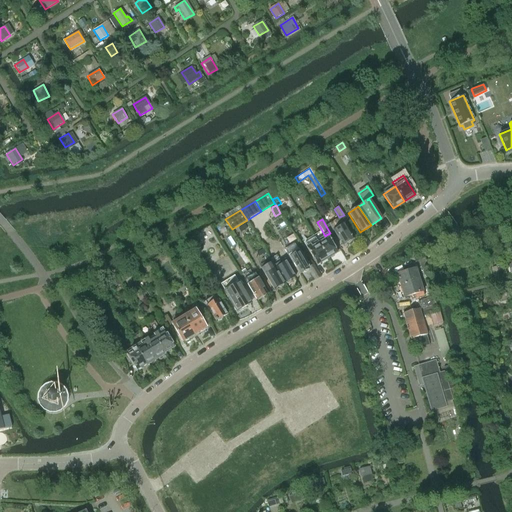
[(353,240),(343,224),(333,231),(343,247),(353,240)]
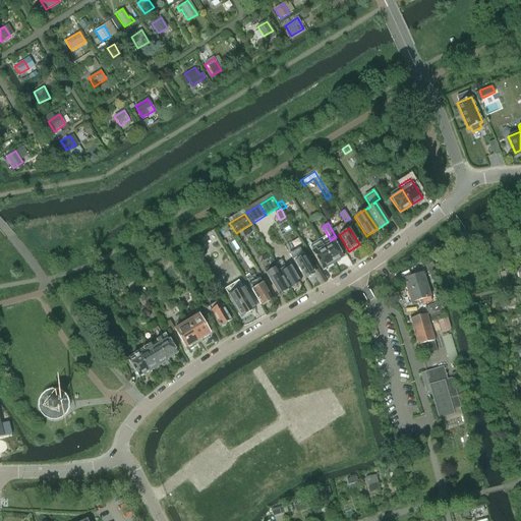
[(332,239),(331,240),(322,245),(333,264),(343,257),(332,239)]
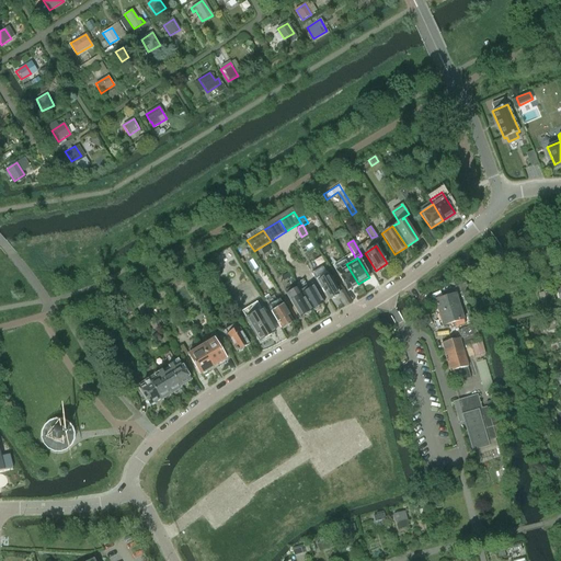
[(358,284),(346,264),(335,271),(347,290),(358,284)]
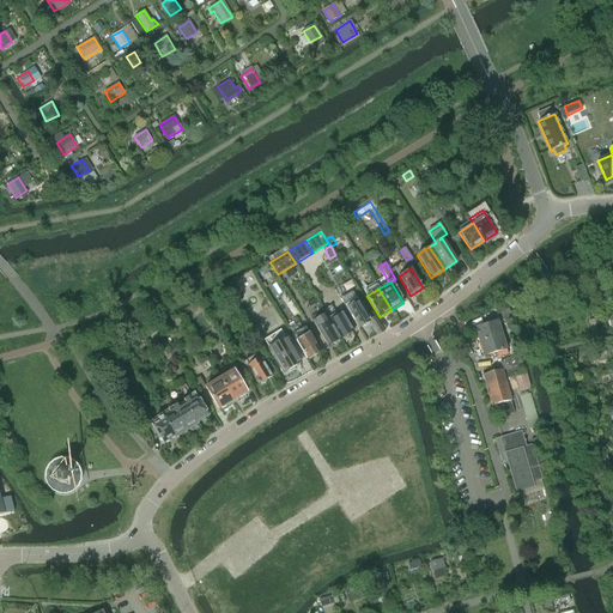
[(352,291),(340,298),(345,307),(344,307),(358,329),(363,326),(364,327),(369,323),(369,322),(370,321),(357,299),(357,298),(352,291)]
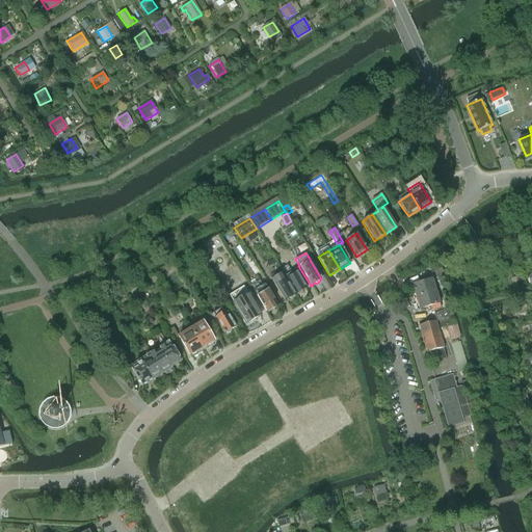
[(445,277),(441,268),(437,263),(428,267),(431,272),(434,271),(437,281),(445,277)]
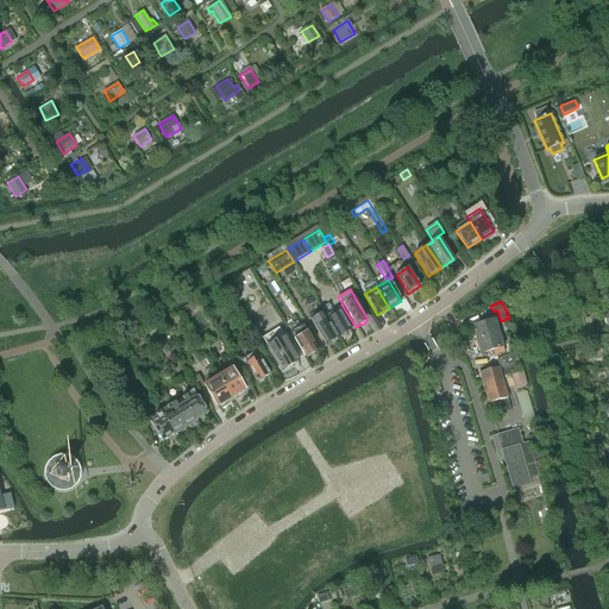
[(338,308),(333,312),(330,306),(322,311),(339,337),(341,337),(345,336),(346,332),(351,330),(338,308)]
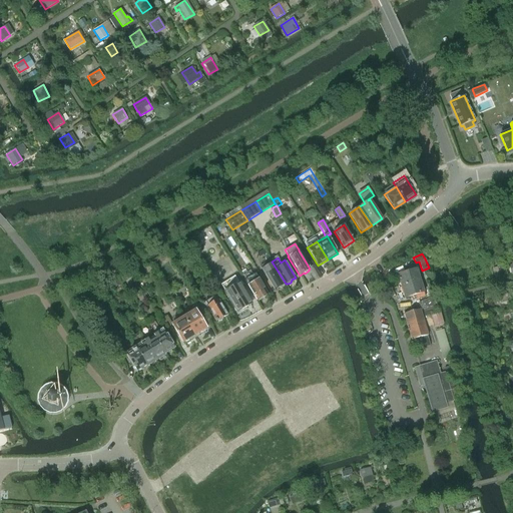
[(267,265),(269,270),(264,273),(274,291),(279,288),(281,289),(284,287),(285,285),(286,284),(272,262),(267,265)]
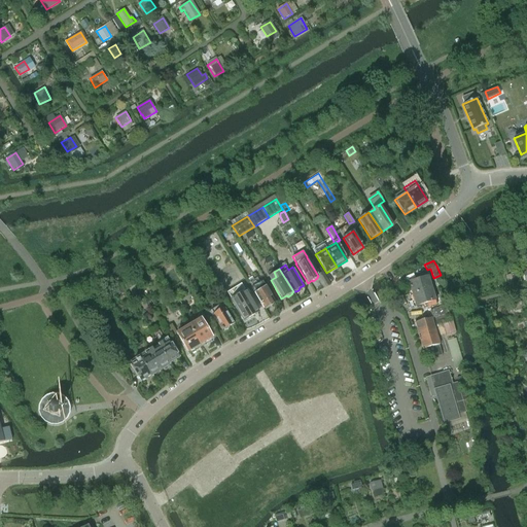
[(521,282),(518,272),(511,274),(513,284),(521,282)]
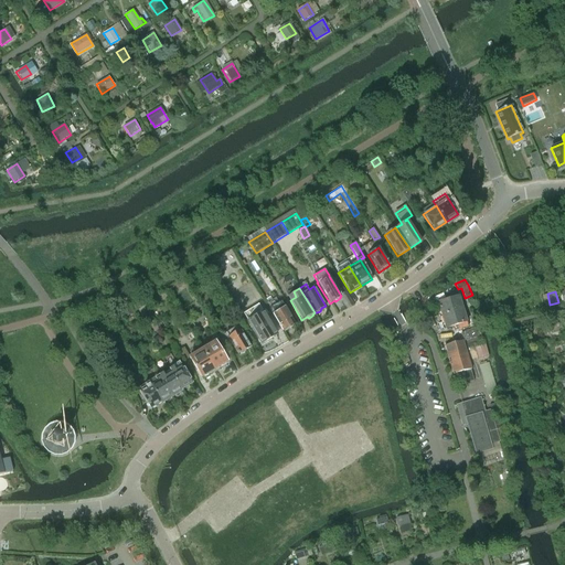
[(468,327),(458,296),(437,302),(445,328),(457,324),(458,329),(468,327)]
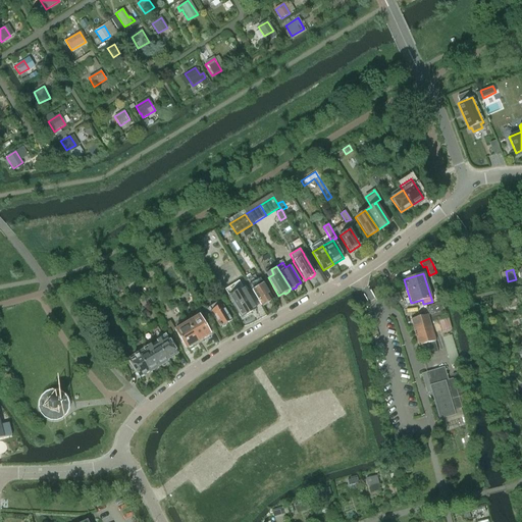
[(267,302),(272,299),(263,283),(262,283),(260,279),(249,285),(261,306),(262,305),(262,306),(268,303),(267,302)]
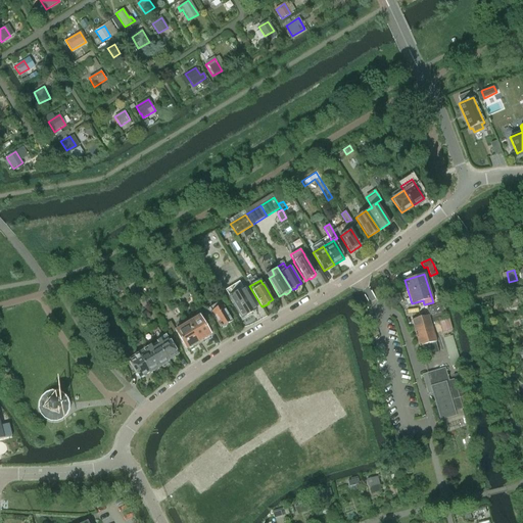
[(135,282),(133,283),(124,288),(127,293),(138,286),(135,282)]
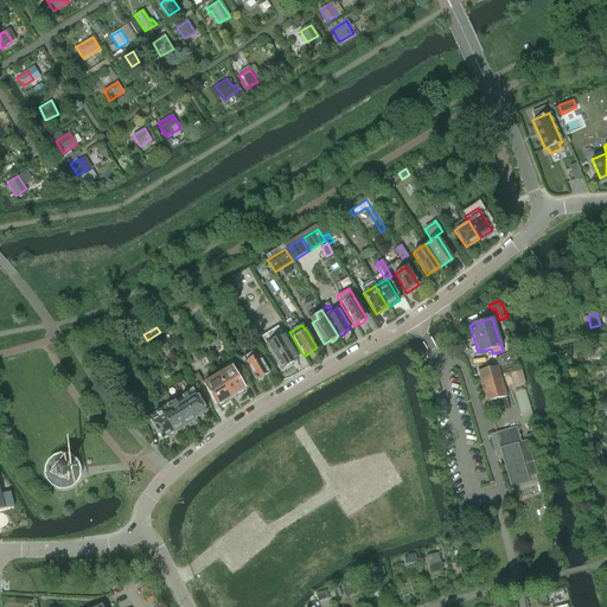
[(296,359),(278,327),(261,337),(281,369),(296,359)]
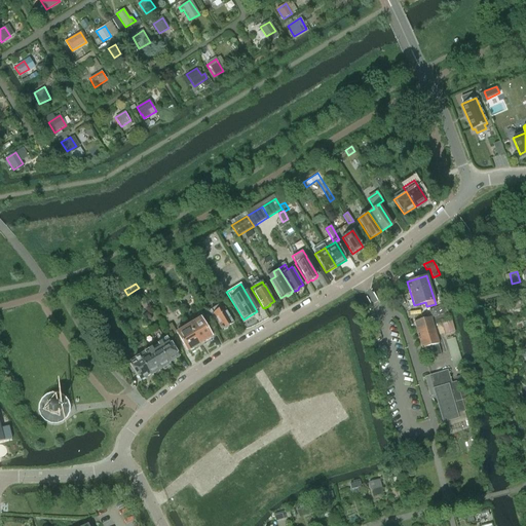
[(518,293),(510,295),(513,310),(521,308),(518,293)]
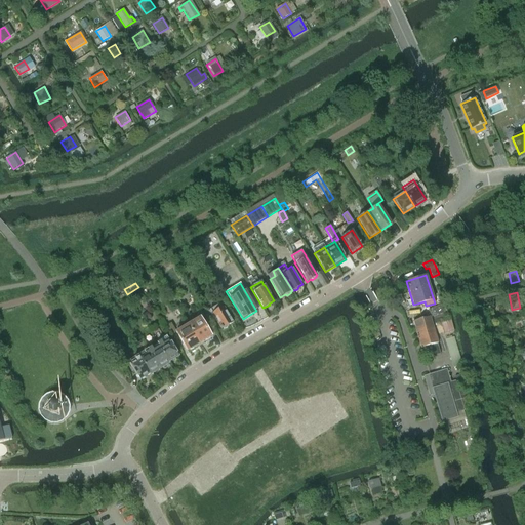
[(437,342),(432,323),(447,318),(444,304),(431,308),(433,316),(430,317),(430,316),(412,321),(420,348),(421,348),(425,358),(440,354),(437,344),(437,342)]
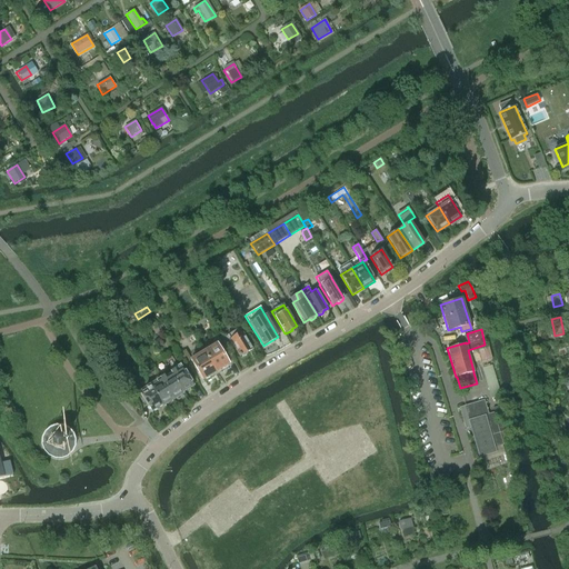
[(235,331),(227,337),(222,339),(228,350),(233,347),(239,357),(241,357),(243,357),(246,356),(246,353),(252,350),(240,331),(236,333),(235,331)]
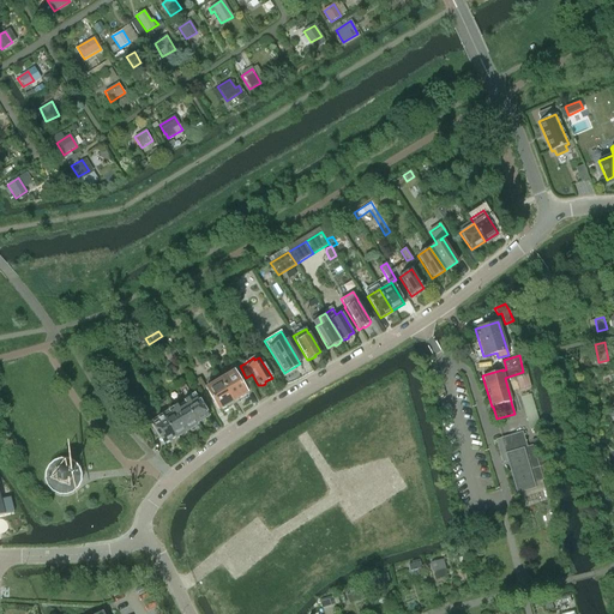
[(234,372),(220,380),(233,403),(248,395),(247,392),(251,390),(245,379),(240,383),(234,372)]
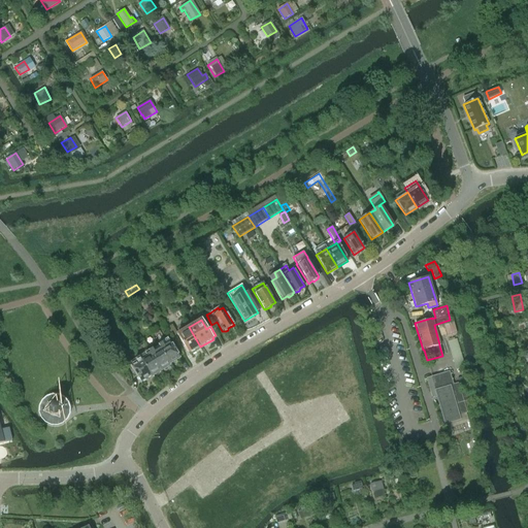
[(456,333),(453,322),(443,324),(447,336),(456,333)]
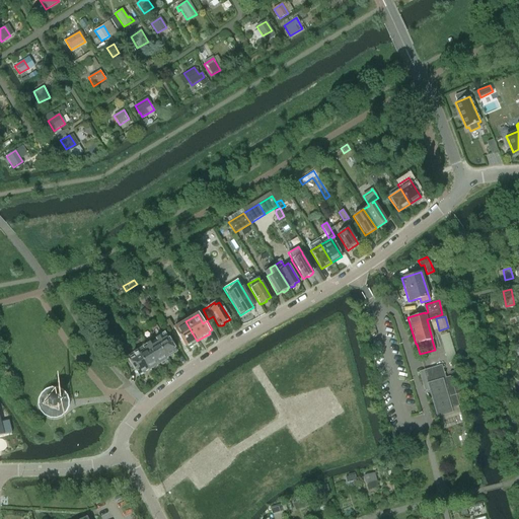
[(186,348),(197,341),(186,321),(174,328),(186,348)]
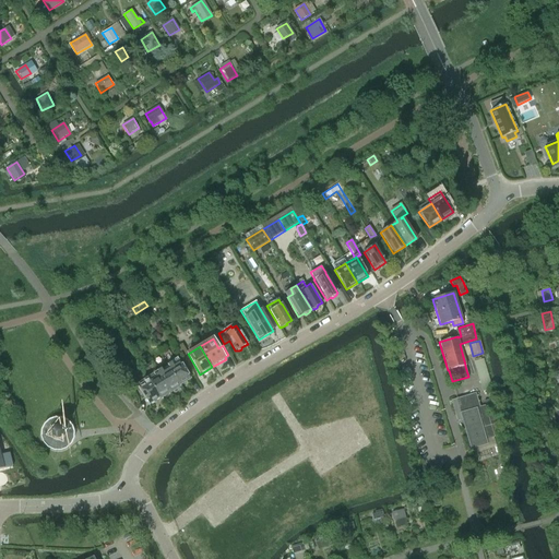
[(190,379),(179,361),(173,365),(170,363),(167,366),(179,385),(190,379)]
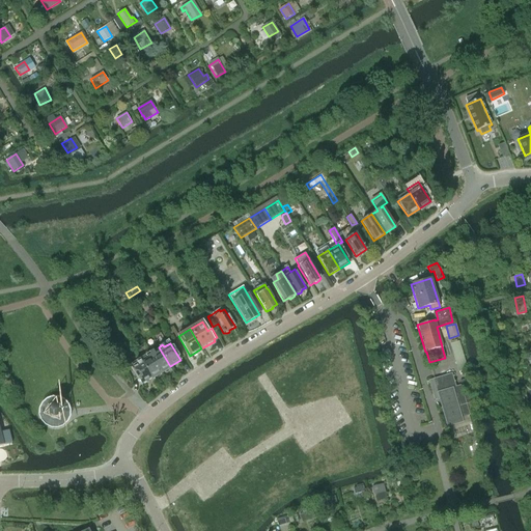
[(170,366),(159,347),(148,353),(160,372),(164,369),(167,369),(169,368),(170,366)]
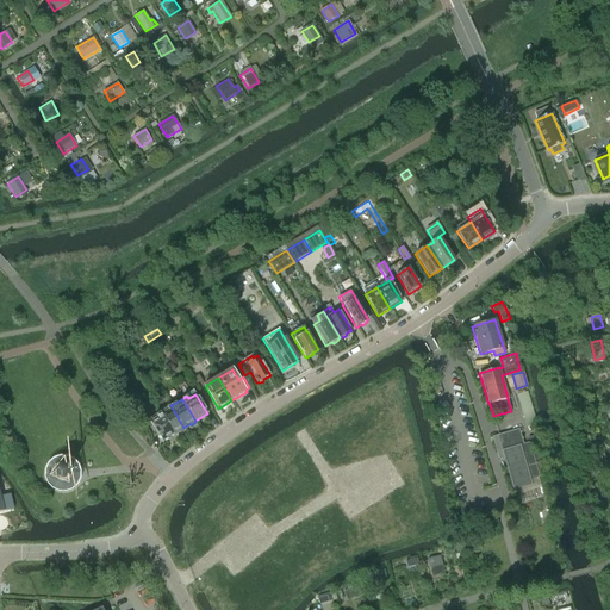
[(184,428),(170,405),(167,408),(168,411),(161,415),(173,434),(174,434),(176,434),(179,433),(180,430),(184,428)]
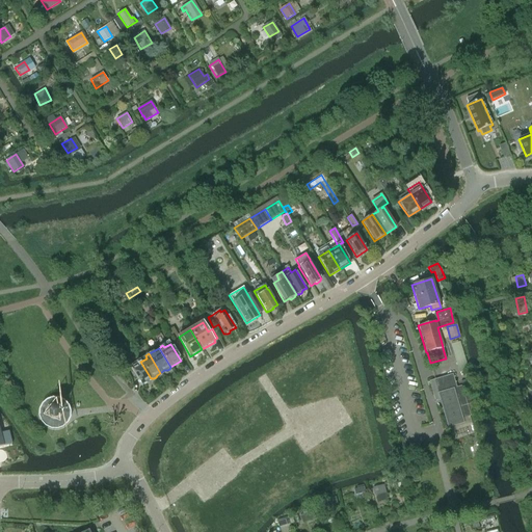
[(151,378),(140,362),(139,360),(135,362),(129,366),(131,368),(141,384),(151,378)]
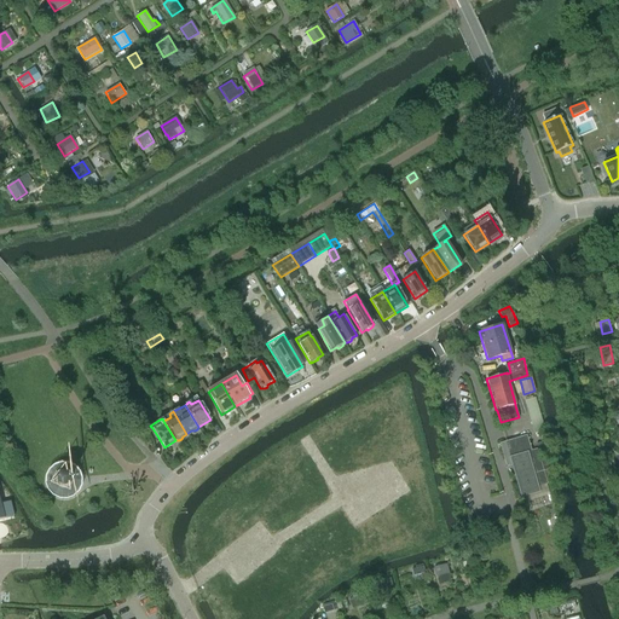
[(556,481),(545,441),(534,444),(537,449),(531,451),(526,435),(499,444),(504,460),(509,458),(520,498),(539,492),(538,487),(547,484),(556,481)]
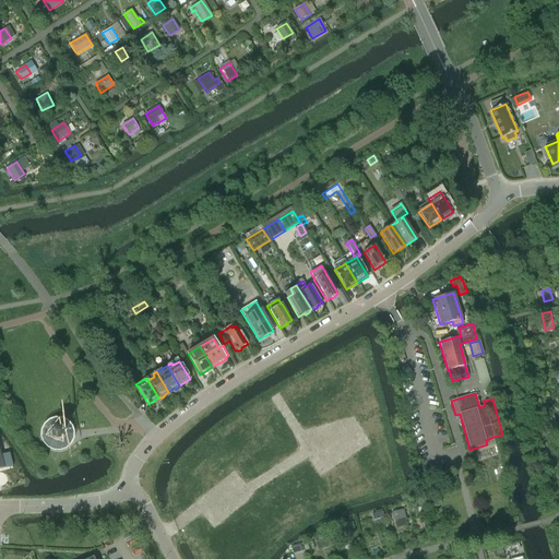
[(55,427),(54,427),(52,428),(51,429),(50,429),(49,431),(49,432),(49,433),(48,435),(49,437),(49,438),(50,439),(50,440),(51,441),(52,442),(55,442),(56,443),(57,443),(58,442),(60,442),(61,441),(62,441),(63,440),(64,439),(64,438),(64,437),(66,436),(66,435),(66,433),(64,433),(64,432),(64,431),(64,430),(63,429),(62,429),(62,428),(61,428),(60,427),(59,427),(58,427),(57,426),(56,427),(55,427)]
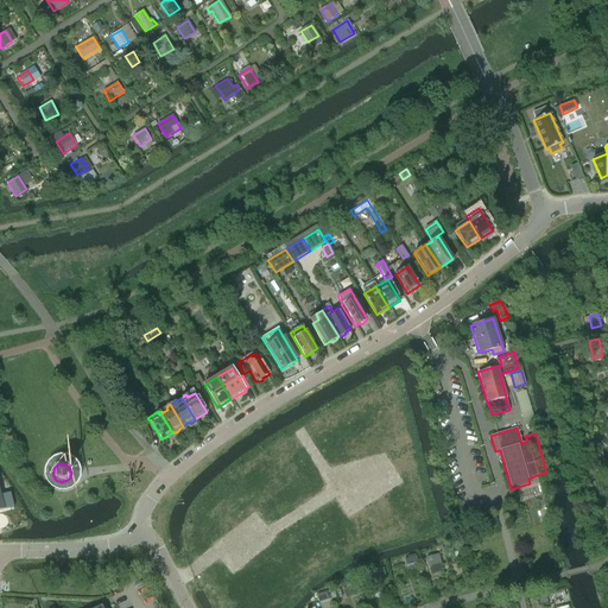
[(537,475),(529,479),(530,483),(531,487),(539,483),(537,475)]
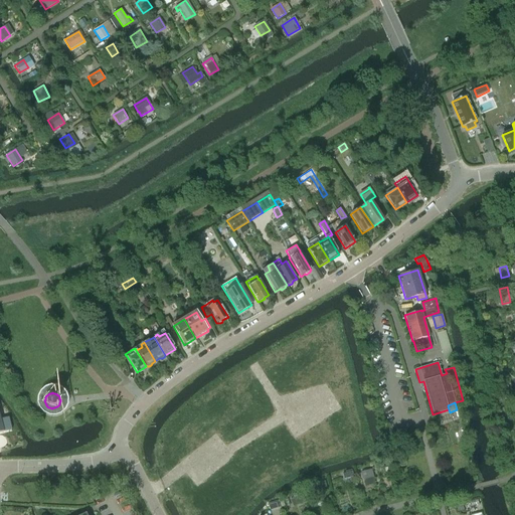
[(0,416),(0,432),(12,428),(8,417),(1,419),(0,416)]
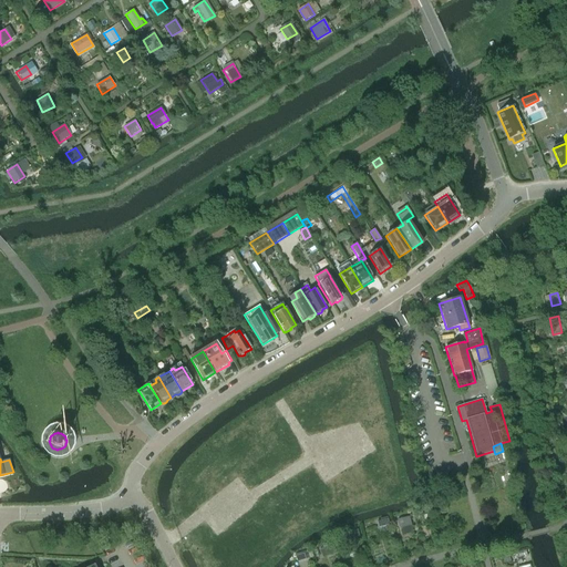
[(390,529),(388,518),(385,519),(384,516),(379,517),(380,521),(377,522),(379,532),(390,529)]
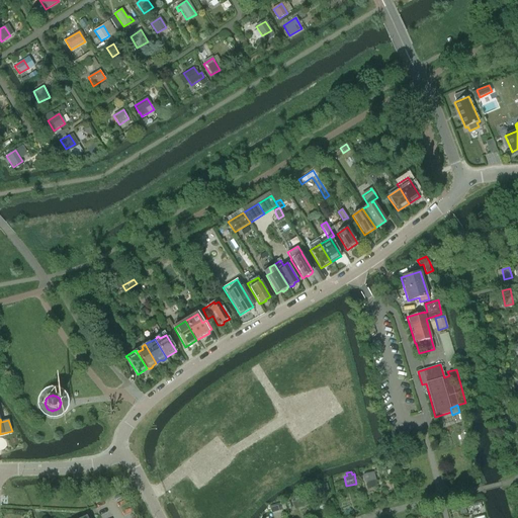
[(375,480),(373,471),(362,475),(364,483),(375,480)]
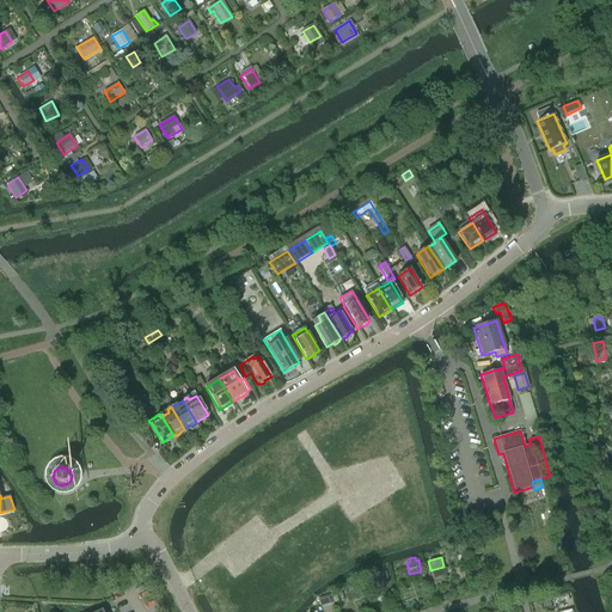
[(385,574),(371,577),(373,587),(387,583),(385,574)]
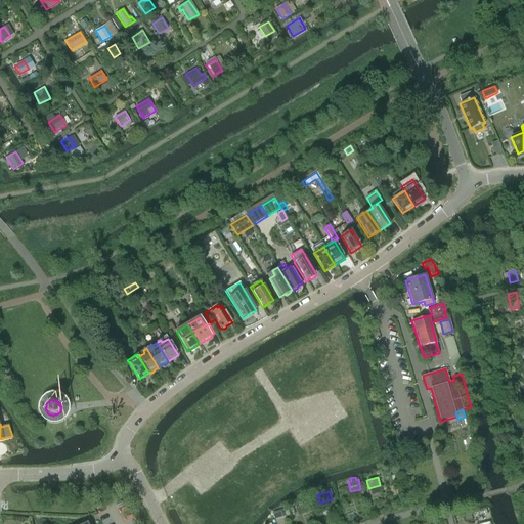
[(311,511),(308,504),(305,505),(304,501),(299,504),(300,508),(297,509),(299,515),(311,511)]
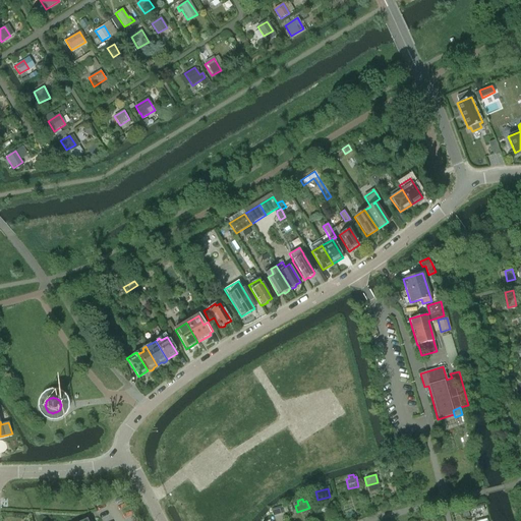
[(284,514),(282,509),(281,508),(272,510),(274,517),(284,514)]
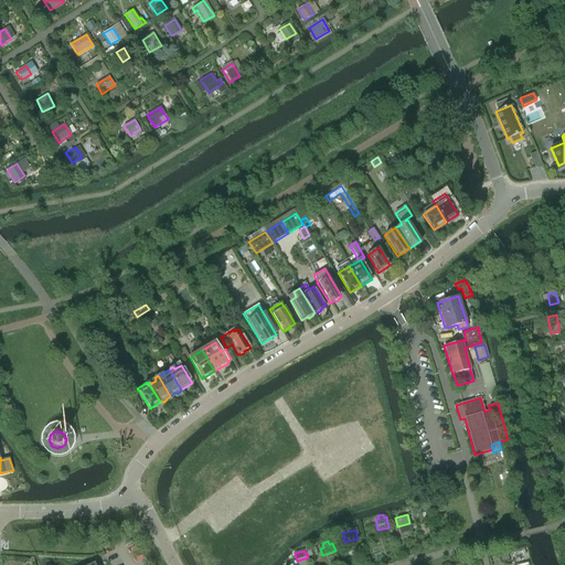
All buildings are outlined.
